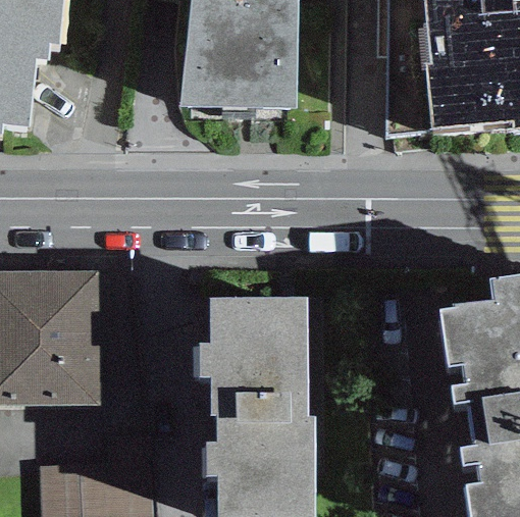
[(0,0),(0,132),(2,133),(3,122),(31,125),(37,57),(49,58),(50,42),(61,43),(65,0),(0,0)]
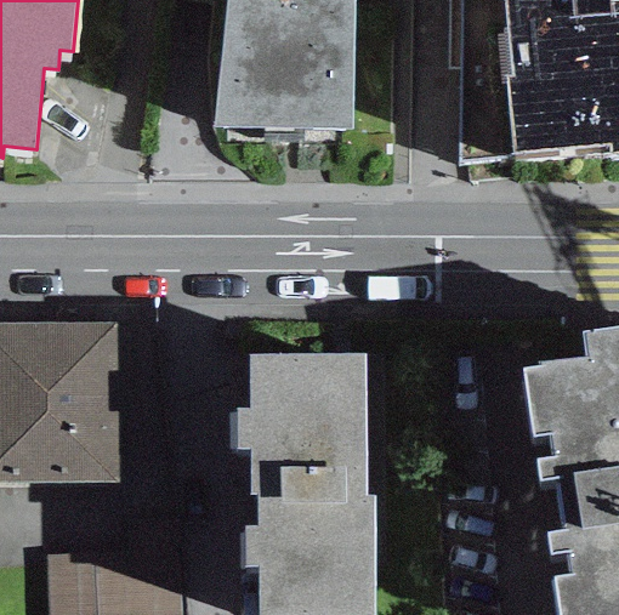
[(227,0),(215,125),(353,127),(353,0),(227,0)]
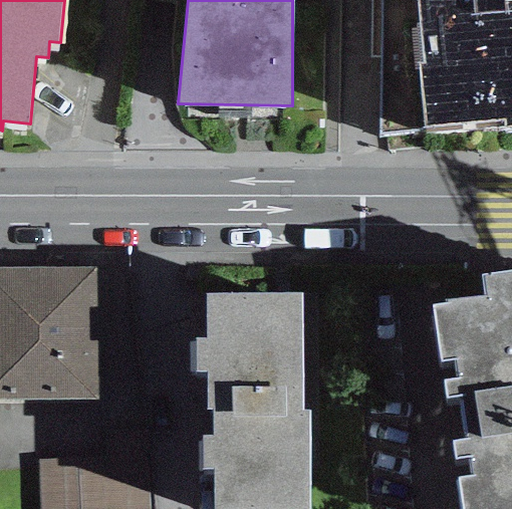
[(511,0),(372,0),(372,63),(386,62),(381,138),(428,132),(426,122),(507,118),(506,128),(511,126),(511,0)]
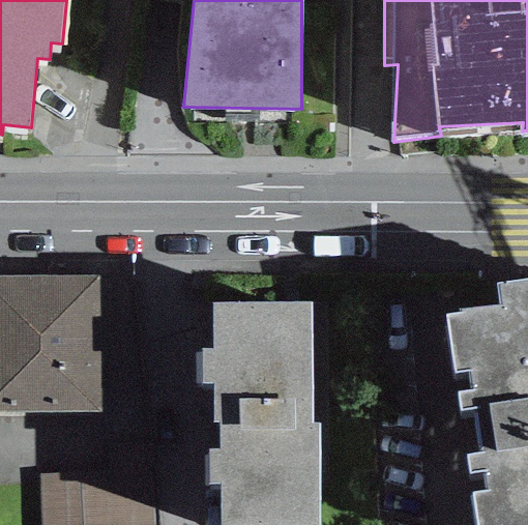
[(527,278),(498,282),(501,302),(447,310),(456,369),(468,367),(471,386),(458,388),(460,407),(474,405),(480,448),(468,450),(470,469),(485,467),(488,487),(473,489),(477,524),(527,524),(527,278)]
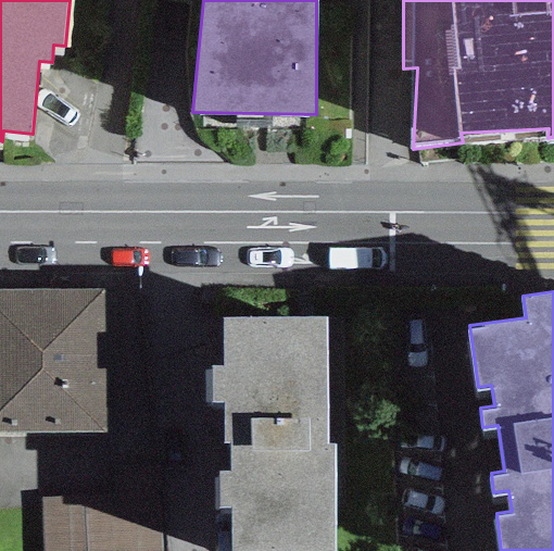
[(105,292),(0,292),(0,435),(106,434),(105,292)]
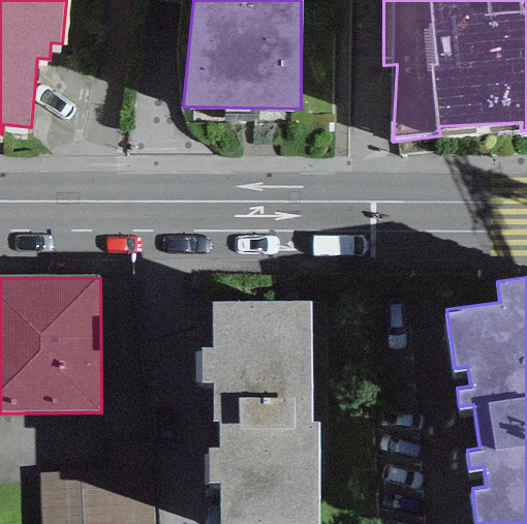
[(312,301),(212,302),(213,344),(203,345),(203,381),(213,380),(214,417),(220,417),(220,445),(209,445),(209,479),(219,479),(219,523),(319,523),(318,420),(313,420),(312,301)]
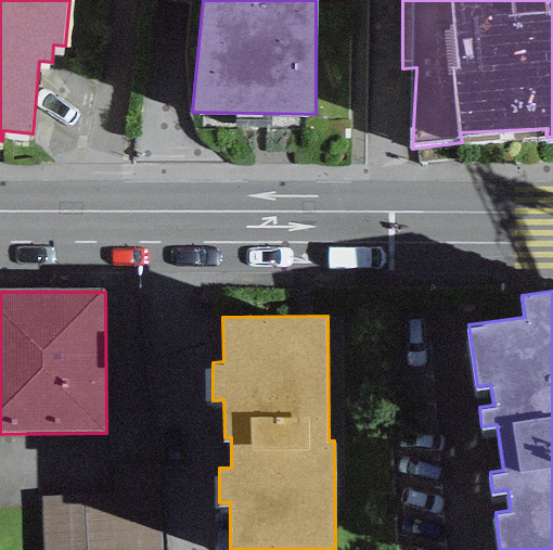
[(162,549),(159,469),(115,470),(115,498),(40,503),(43,549),(162,549)]
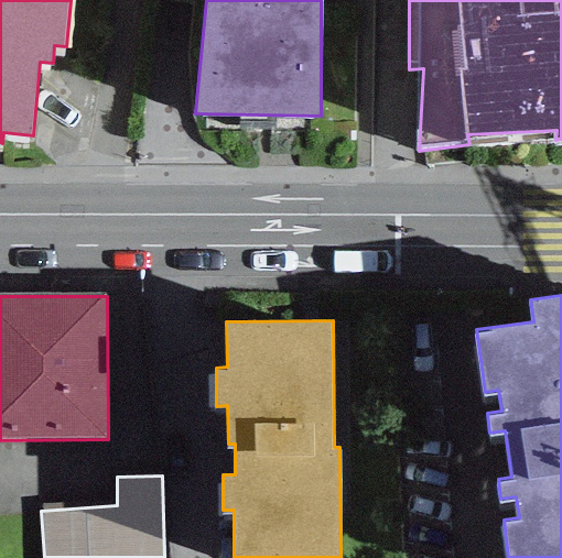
All buildings are outlined.
